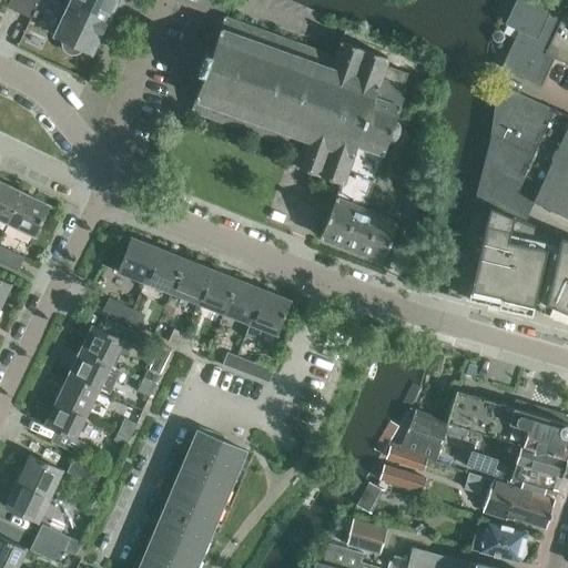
[(10,0),(7,7),(19,13),(24,0),(10,0)]
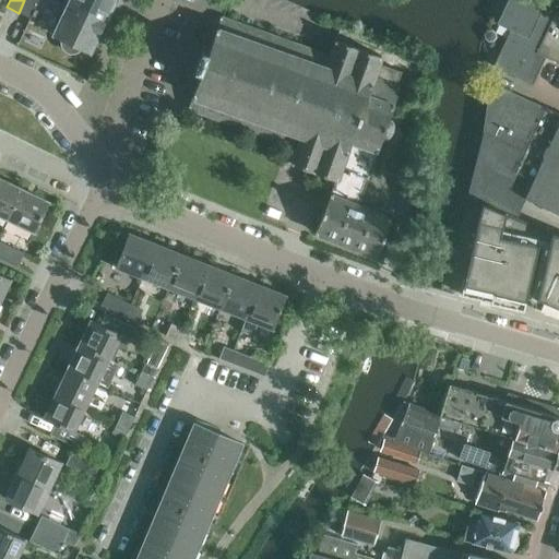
[(24,0),(19,13),(30,19),(38,0),(24,0)]
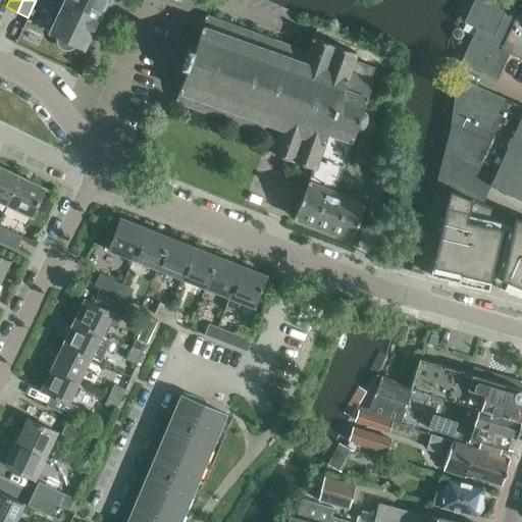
[(50,33),(57,36),(56,40),(58,45),(60,48),(64,50),(69,50),(73,48),(75,45),(84,48),(106,0),(53,0),(53,1),(62,5),(50,33)]
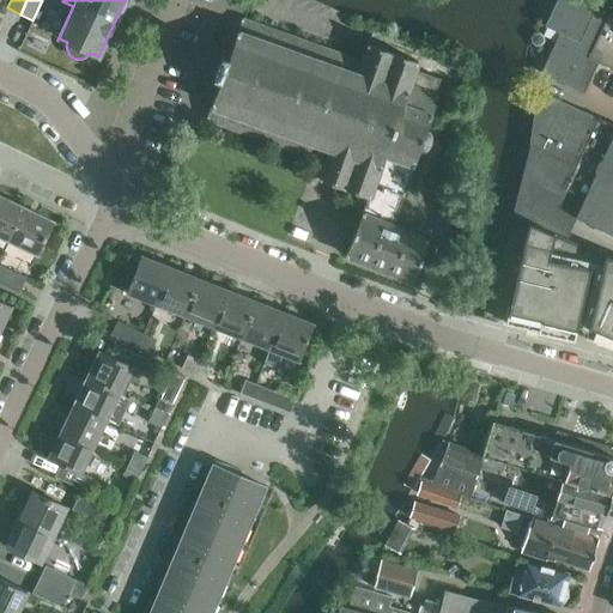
[(590,14),(593,10),(571,0),(558,0),(547,25),(560,31),(540,73),(583,93),(598,62),(612,70),(612,0),(611,0),(602,0),(595,17),(590,14)]
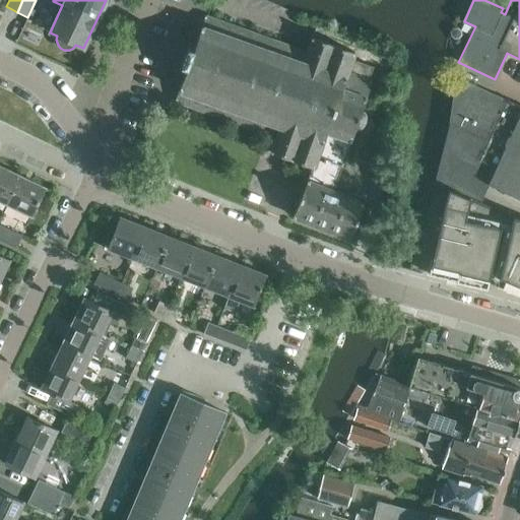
[(312,168),(307,181),(332,191),(354,127),(355,127),(359,127),(360,127),(361,126),(362,124),(364,122),(364,121),(365,119),(365,117),(365,116),(365,115),(364,113),(363,112),(363,111),(361,111),(372,81),(368,80),(373,67),(352,59),(354,53),(312,38),(307,53),(204,16),(194,45),(188,43),(179,70),(185,72),(175,101),(276,137),(271,152),(312,168)]
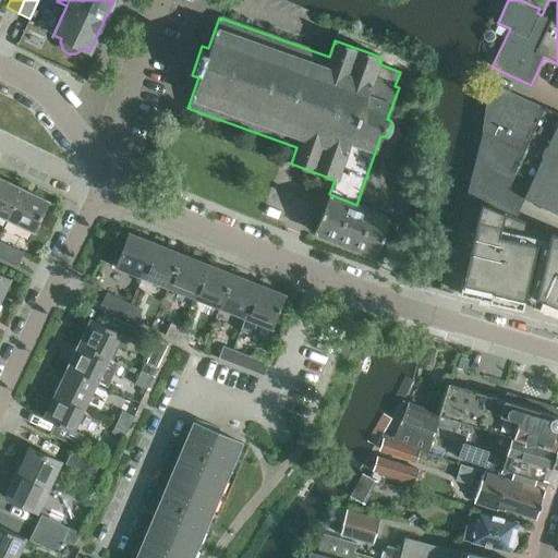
[(516,194),(524,198),(557,214),(557,114),(488,82),(482,131),(482,132),(465,195),(508,211),(516,194)]
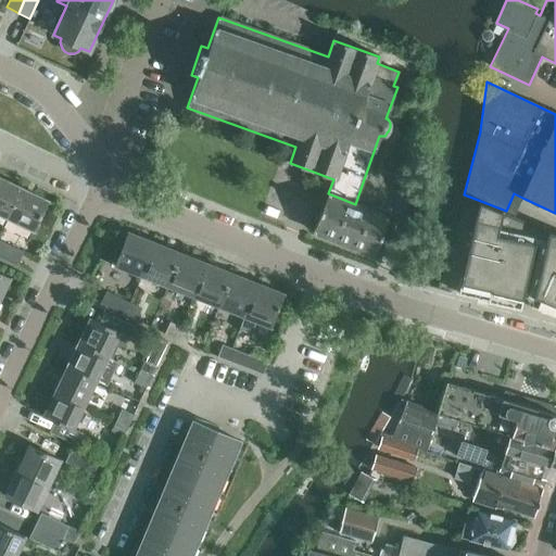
[(401,163),(396,192),(400,192),(411,193),(415,161),(401,159),(401,163)]
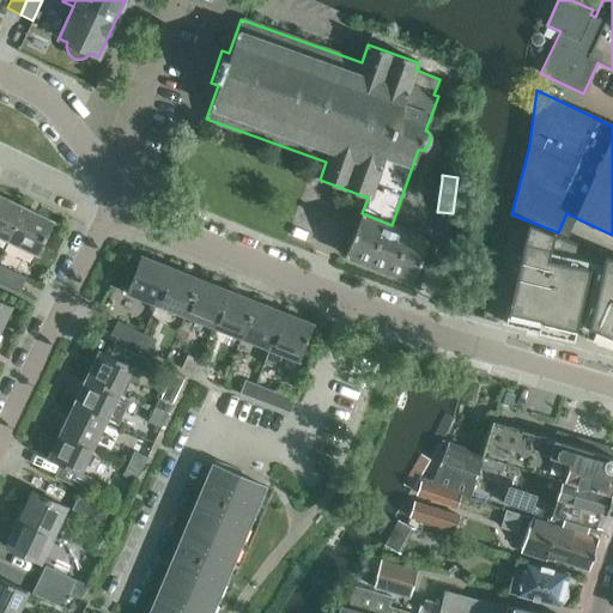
[(0,236),(8,241),(24,208),(0,196),(0,236)]
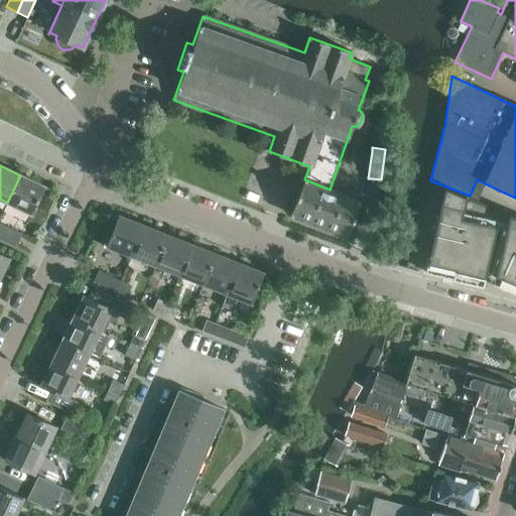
[(20,175),(7,203),(30,214),(43,186),(20,175)]
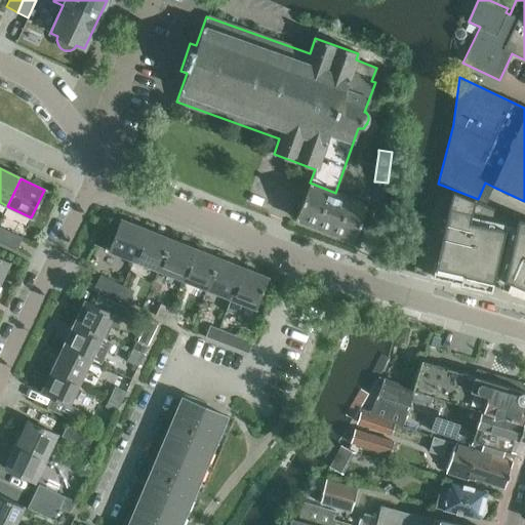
[(350,199),(335,193),(310,183),(295,218),(338,236),(339,237),(348,241),(350,240),(353,241),(354,241),(358,243),(365,226),(360,224),(367,205),(369,201),(352,194),(350,199)]
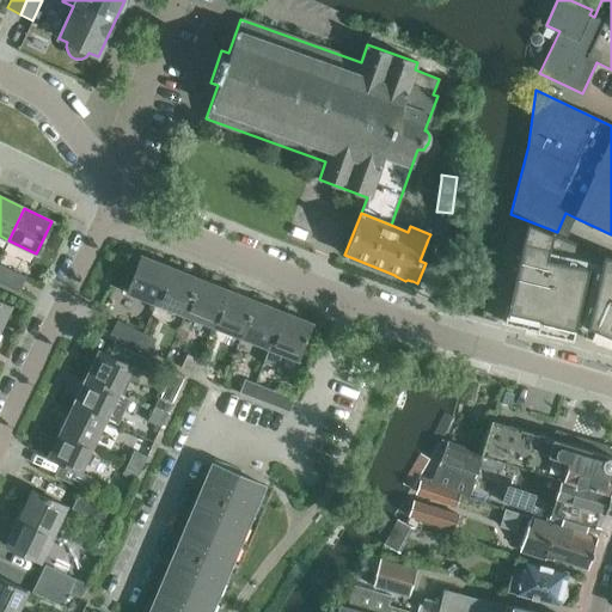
[(503,323),(537,330),(536,332),(573,340),(576,323),(587,326),(583,338),(611,344),(611,257),(527,222),(503,323)]
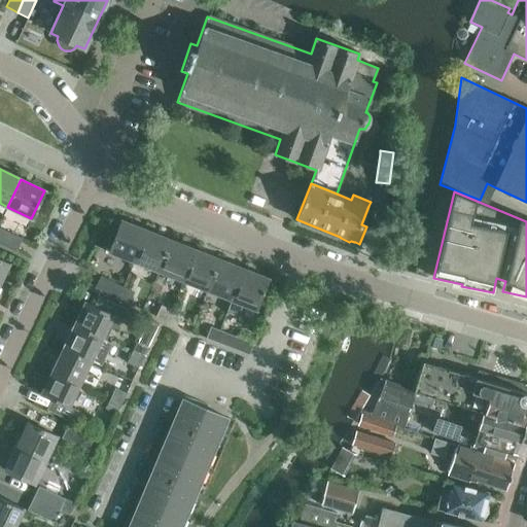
[(110,252),(133,261),(145,230),(123,221),(123,220),(121,220),(108,252),(109,252),(110,252)]
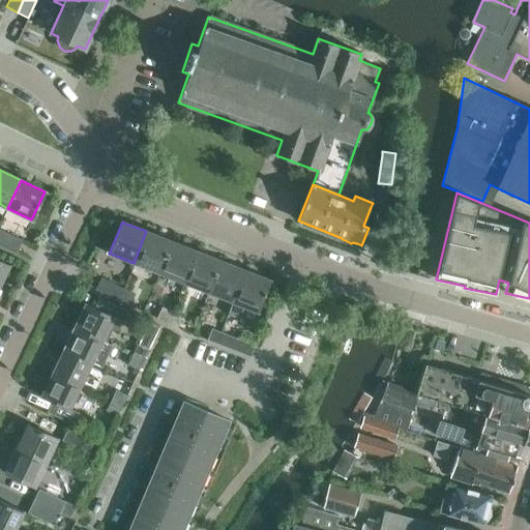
[(0,230),(0,244),(16,253),(21,240),(0,230)]
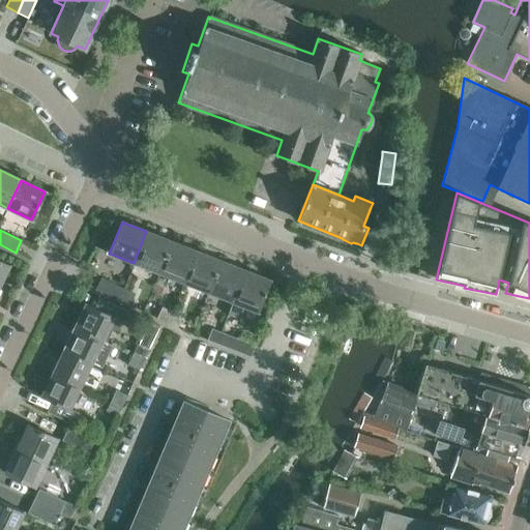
[(134,263),(158,272),(171,241),(146,231),(134,263)]
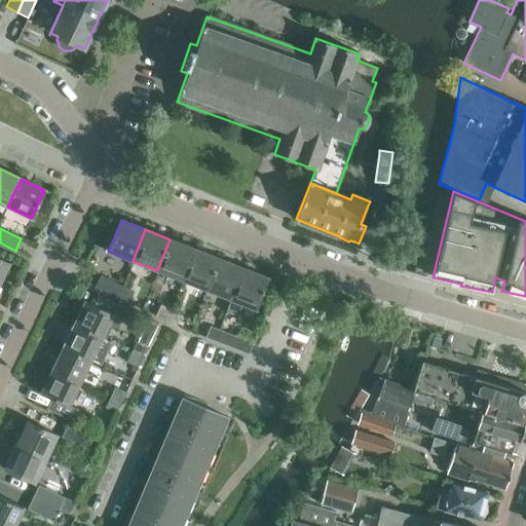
[(157,270),(182,280),(194,249),(170,239),(157,270)]
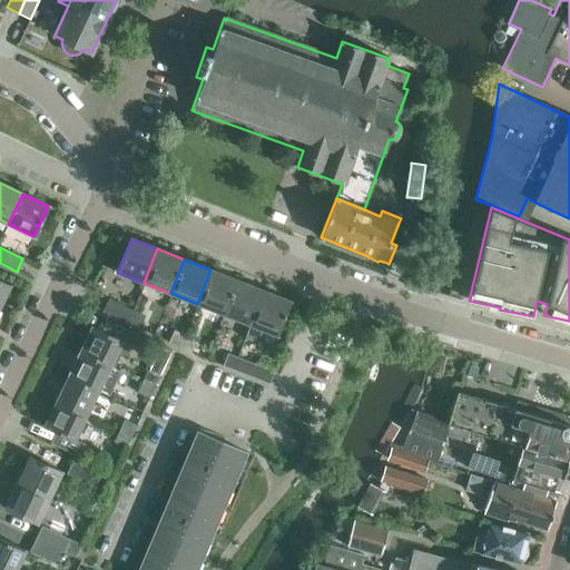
[(197,304),(224,314),(237,281),(210,269),(197,304)]
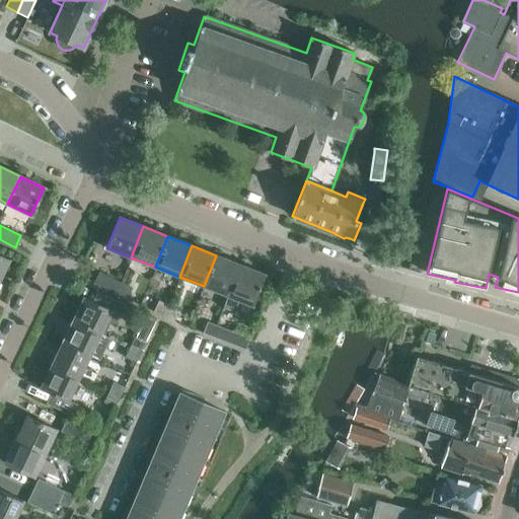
[(0,279),(9,261),(9,262),(10,261),(0,255),(0,279)]
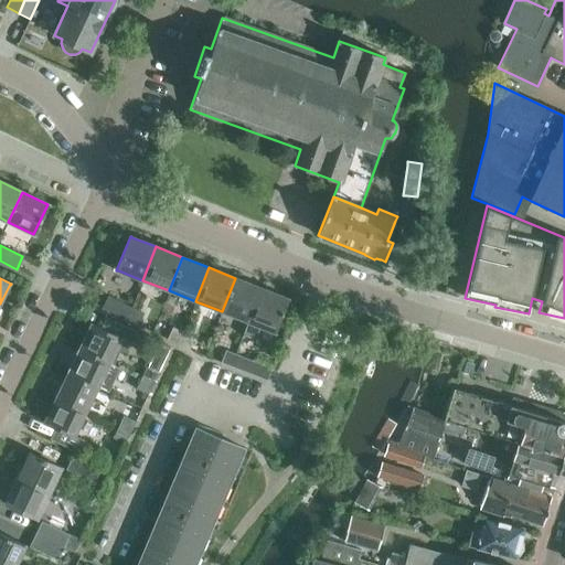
[(222,311),(247,321),(260,288),(235,278),(222,311)]
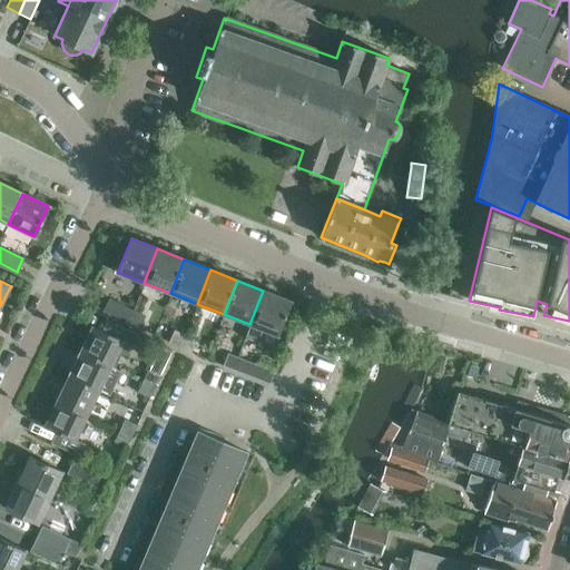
[(263,291),(249,324),(245,337),(257,342),(263,330),(276,335),(277,336),(291,301),(290,301),(263,291)]
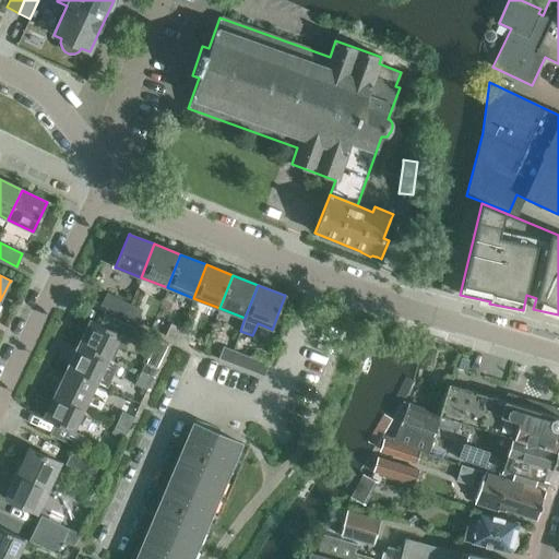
[(100,305),(125,316),(130,305),(107,294),(100,305)]
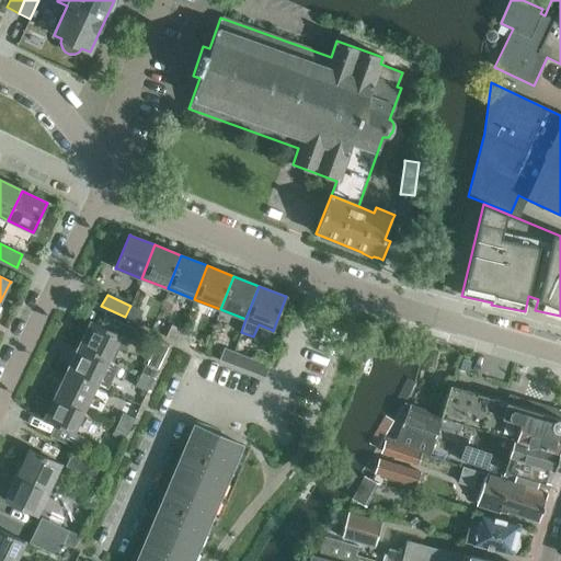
[(130,306),(125,317),(137,323),(142,311),(130,306)]
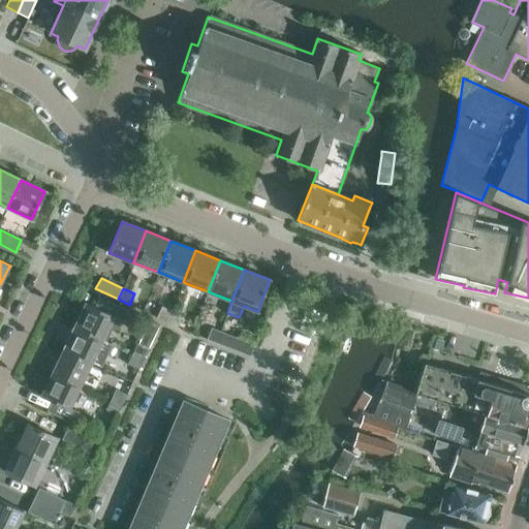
[(85,304),(74,325),(102,339),(107,328),(112,330),(116,329),(120,327),(127,310),(99,297),(94,308),(85,303),(85,304)]
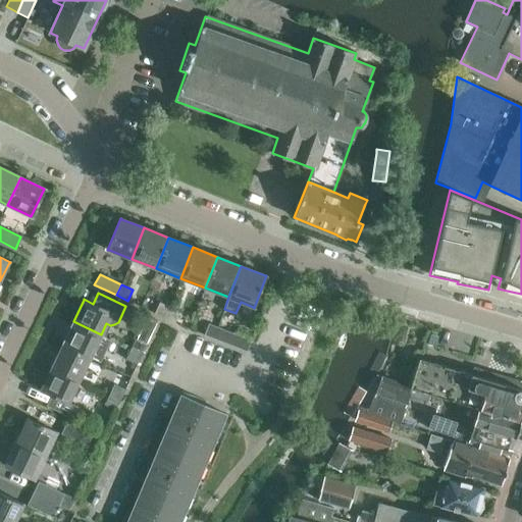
[(154,313),(164,318),(169,307),(159,303),(154,313)]
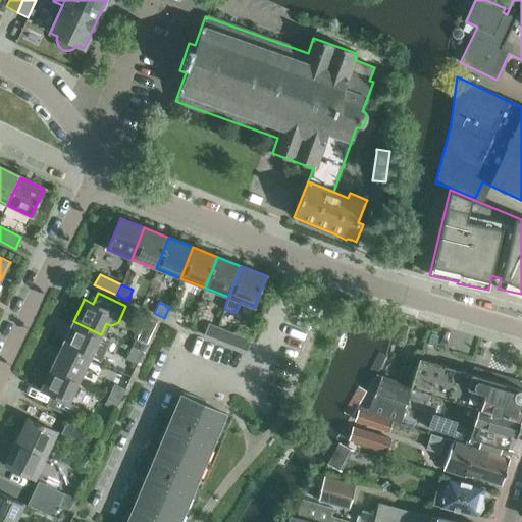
[(169,307),(164,318),(174,323),(179,312),(169,307)]
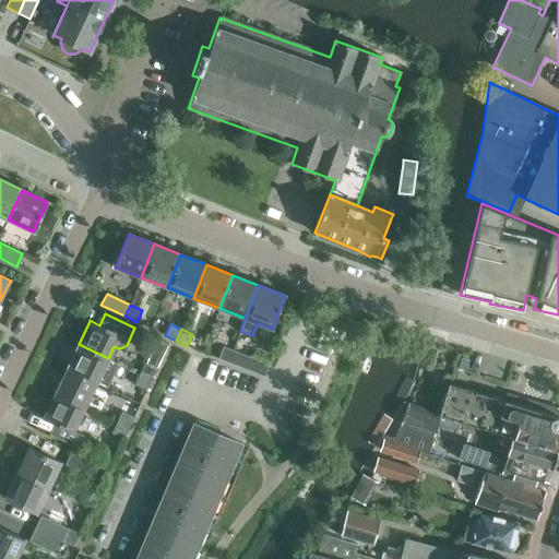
[(79,344),(68,368),(97,382),(108,358),(79,344)]
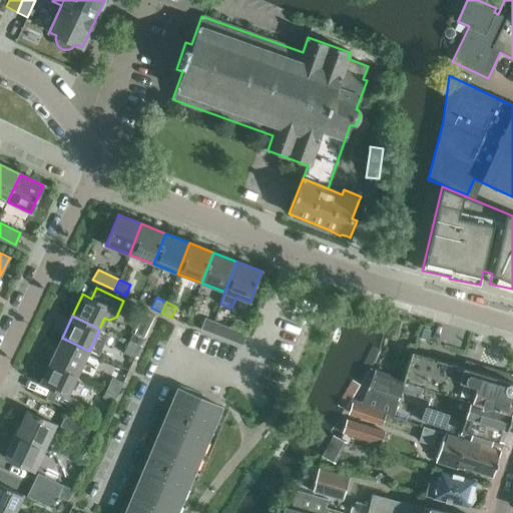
[(200,329),(211,334),(216,323),(204,319),(200,329)]
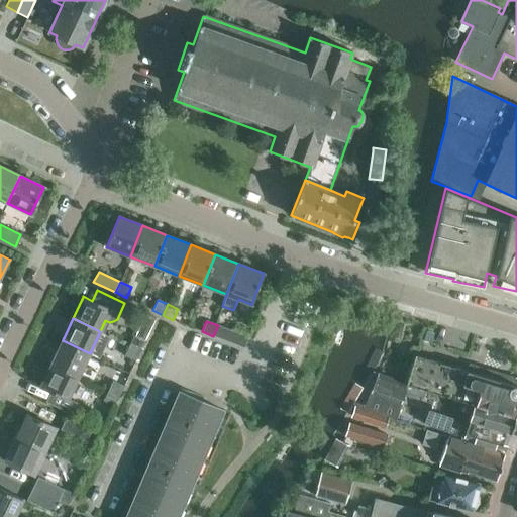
[(218,325),(213,336),(244,348),(248,337),(218,325)]
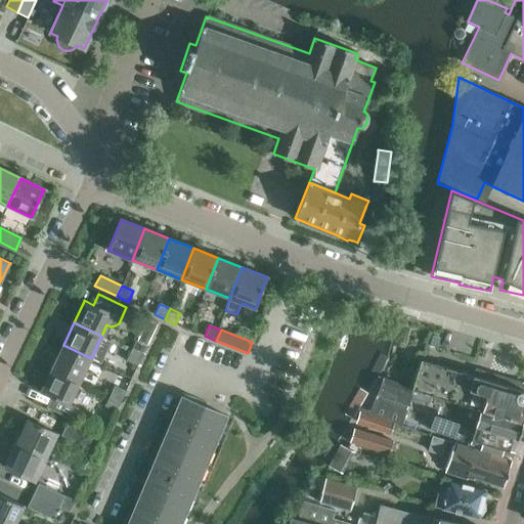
[(432,335),(429,345),(437,347),(440,338),(432,335)]
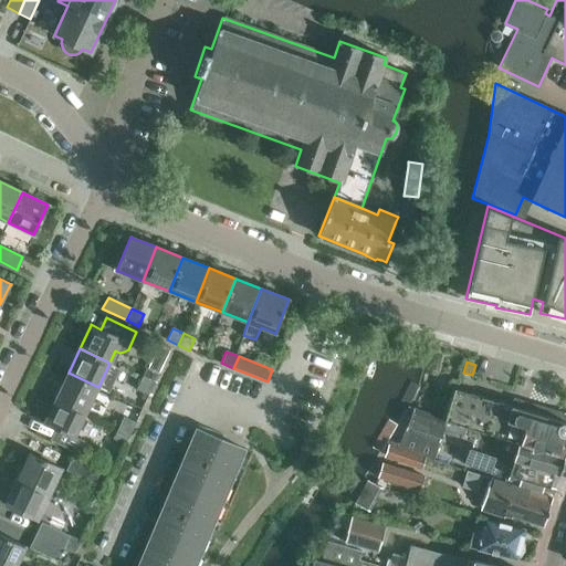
[(147,368),(142,379),(154,385),(159,374),(147,368)]
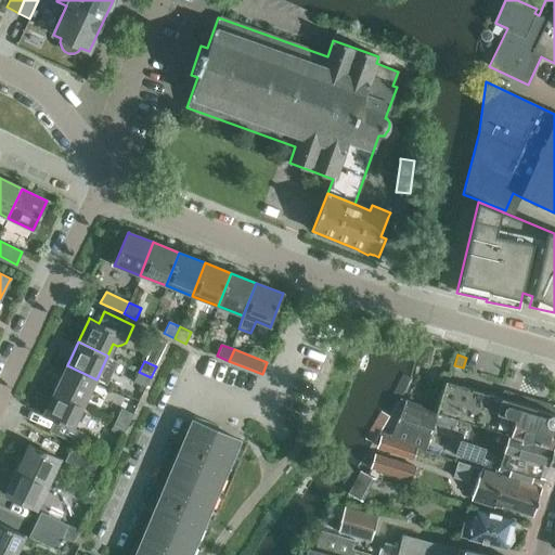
[(67,365),(55,389),(85,403),(97,379),(67,365)]
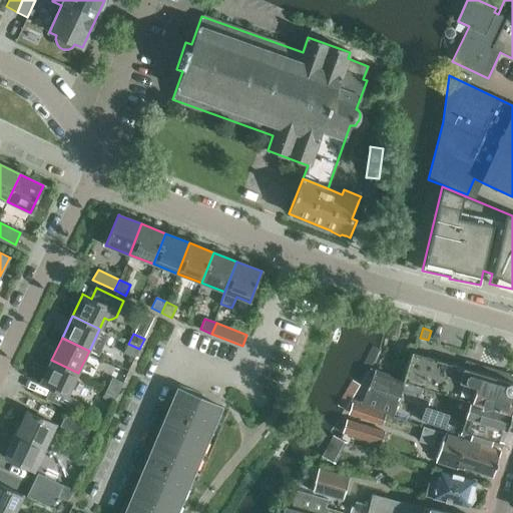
[(139,349),(128,344),(123,354),(134,359),(139,349)]
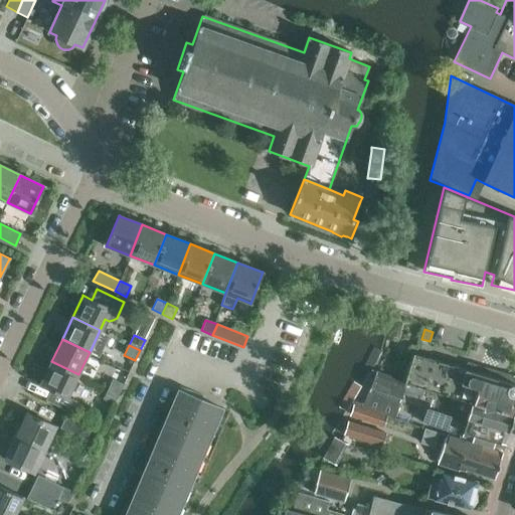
[(405,382),(406,382),(474,402),(514,415),(514,413),(513,413),(514,406),(514,387),(514,386),(514,384),(413,354),(405,382)]
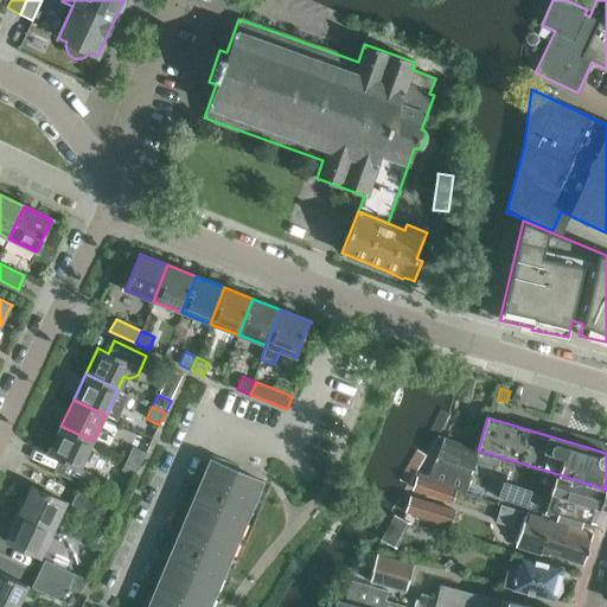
[(93,441),(61,426),(48,453),(48,452),(46,453),(59,460),(53,472),(84,486),(90,473),(80,468),(81,468),(80,467),(93,441)]
